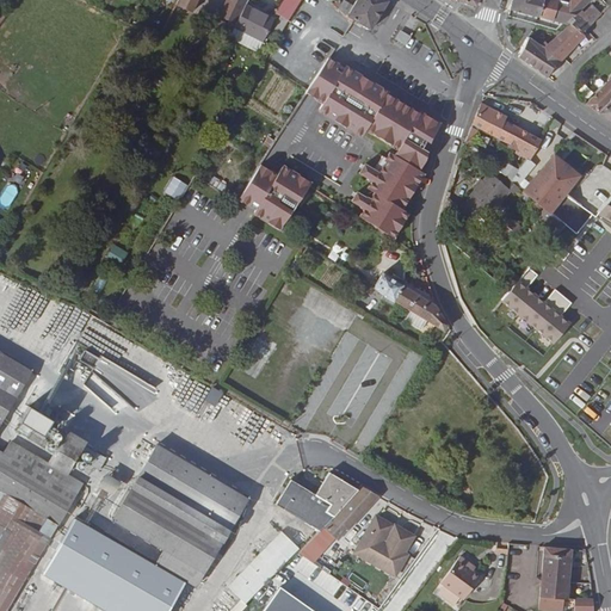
[(0,0),(0,25),(13,7),(6,1),(0,0)]
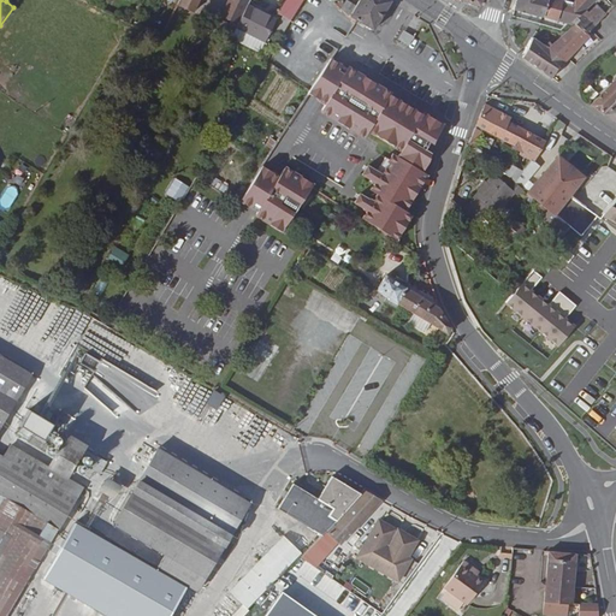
[(179,0),(178,4),(193,11),(197,0),(179,0)]
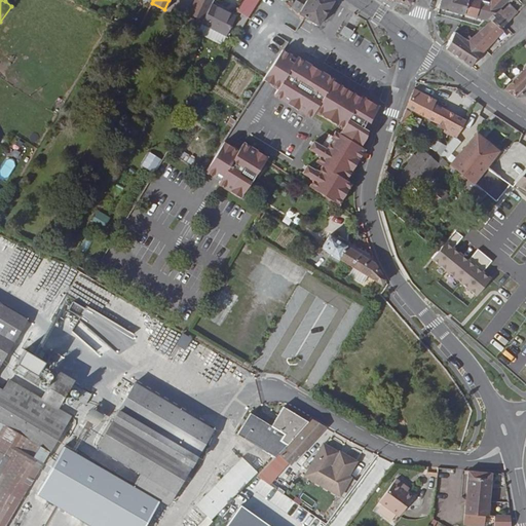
[(183,5),(203,16),(211,3),(212,0),(182,0),(176,13),(178,14),(183,5)]
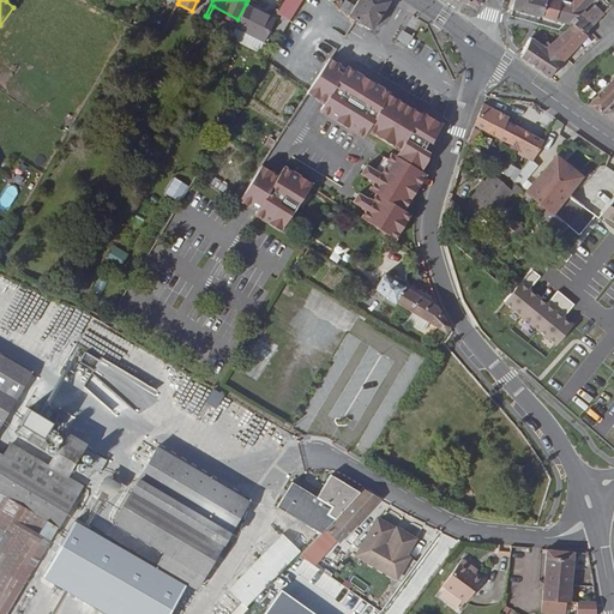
[(286,0),(280,10),(283,12),(281,17),(289,22),(301,0),(286,0)]
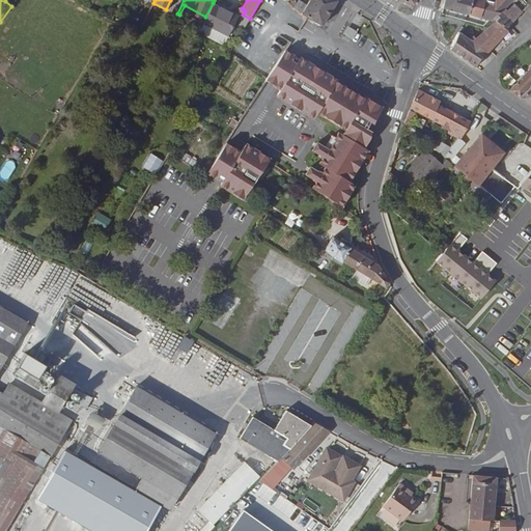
[(310,0),(306,6),(299,1),(292,8),(302,18),(304,15),(322,26),(339,1),(337,0),(310,0)]
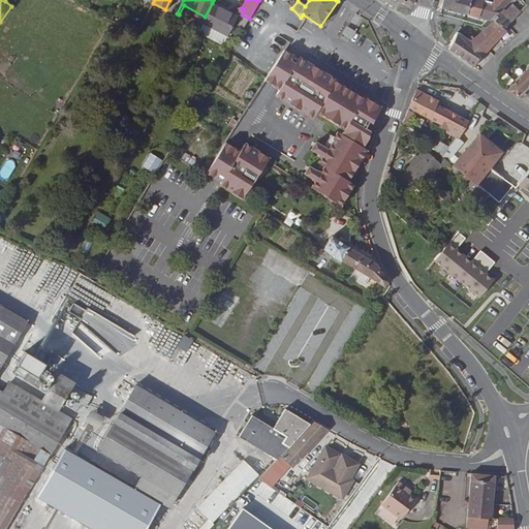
[(489,20),(501,8),(509,0),(491,0),(490,4),(474,0),(442,0),(441,6),(489,20)]
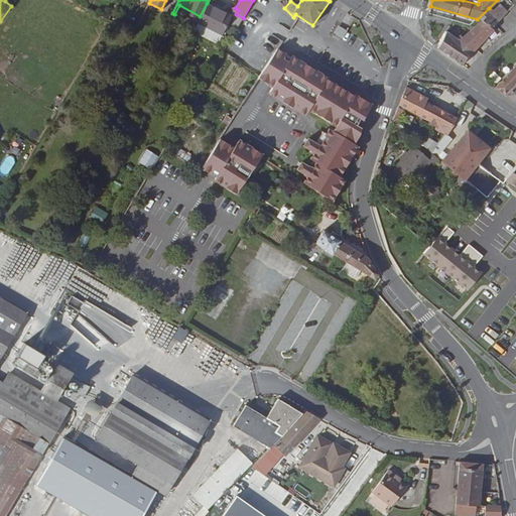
[(506,10),(498,2),(490,10),(500,17),(506,10)]
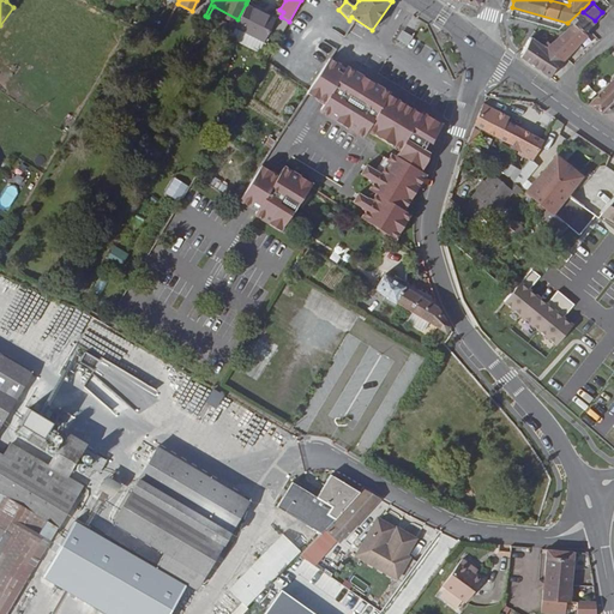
[(262,42),(275,20),(246,4),(238,19),(234,26),(262,42)]
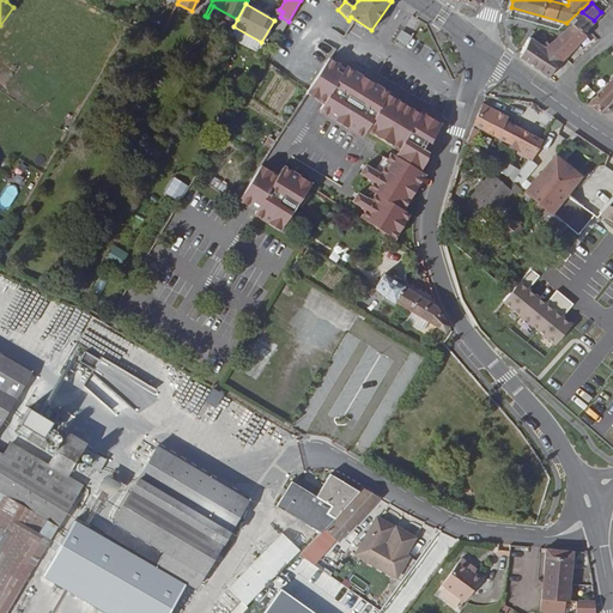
[(594,20),(582,12),(572,22),(582,31),(594,20)]
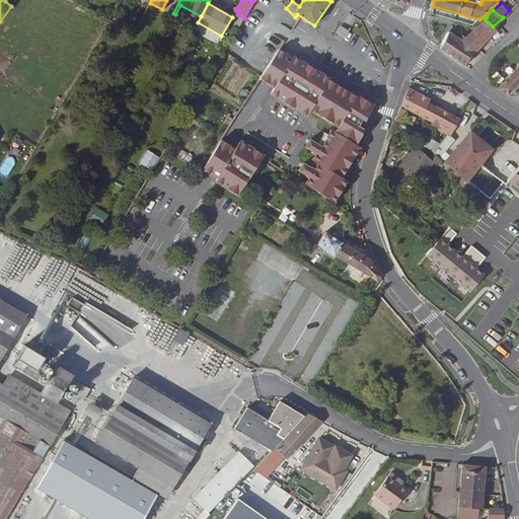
[(485,18),(461,40),(449,31),(439,49),(464,66),(471,51),(495,28),(493,26),(485,18)]
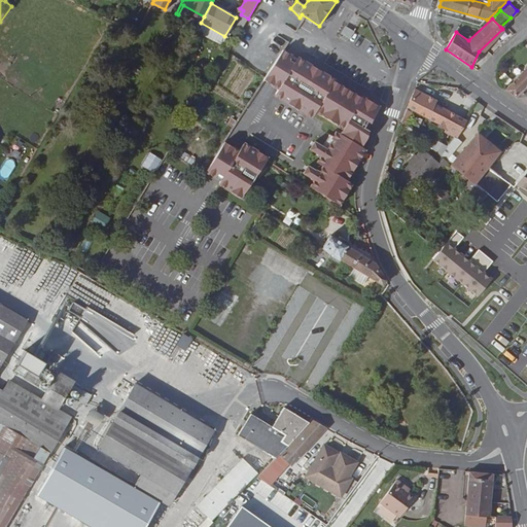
[(350,39),(354,31),(345,26),(341,35),(350,39)]
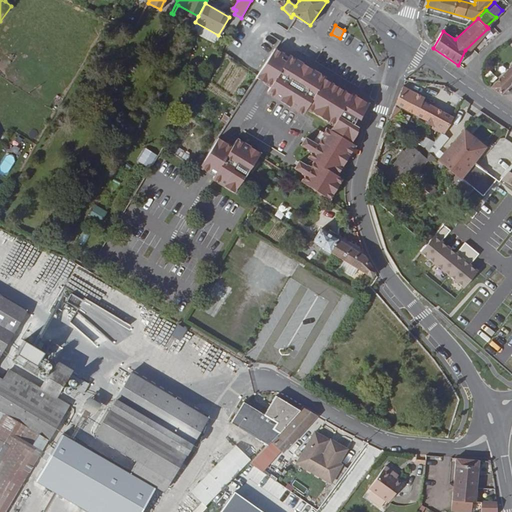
[(295,57),(273,42),(254,72),(269,82),(266,86),(273,91),(272,92),(279,97),(281,94),(289,99),(287,102),(294,106),(295,105),(302,109),(306,103),(311,107),(310,108),(326,118),(327,117),(332,120),(328,127),(325,125),(320,132),(323,134),(322,137),(319,135),(314,142),(317,144),(313,150),(310,147),(305,154),(311,158),(306,165),(310,167),(306,175),(302,172),(299,176),(324,192),(336,174),(330,170),(350,141),(346,138),(351,130),(353,132),(356,125),(351,122),(355,115),(358,117),(363,103),(358,100),(360,97),(351,91),(350,92),(347,98),(342,95),(343,93),(327,82),(325,83),(321,80),(324,75),(317,71),(318,70),(311,65),(309,68),(301,63),(303,60),(296,55),(295,57)]
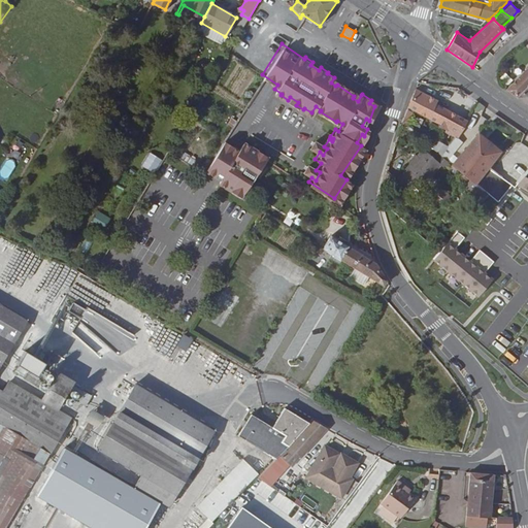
[(321,67),(312,62),(310,65),(319,70),(321,67)]
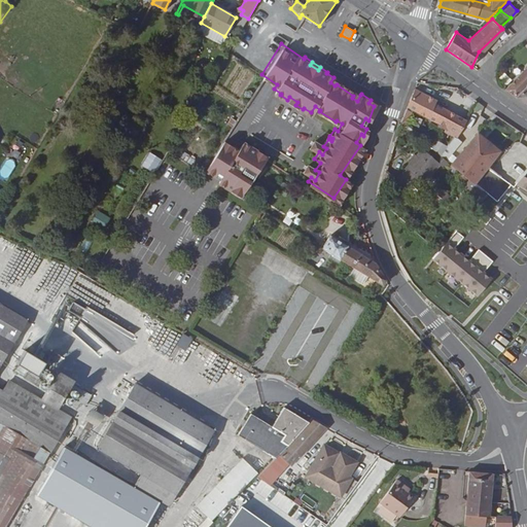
[(526,83),(526,66),(503,89),(516,97),(526,83)]
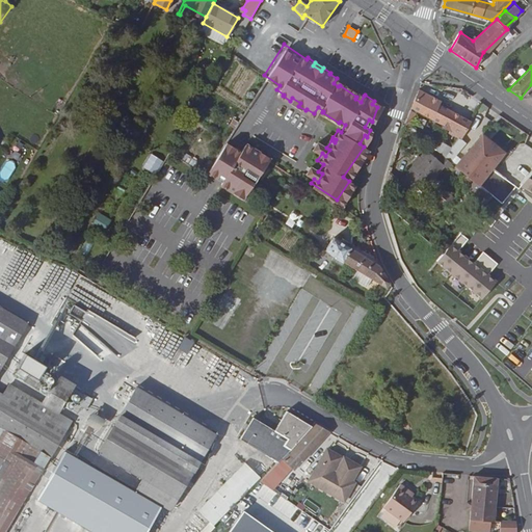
[(361,102),(364,96),(337,78),(334,83),(338,86),(340,85),(356,97),(355,99),(361,102)]
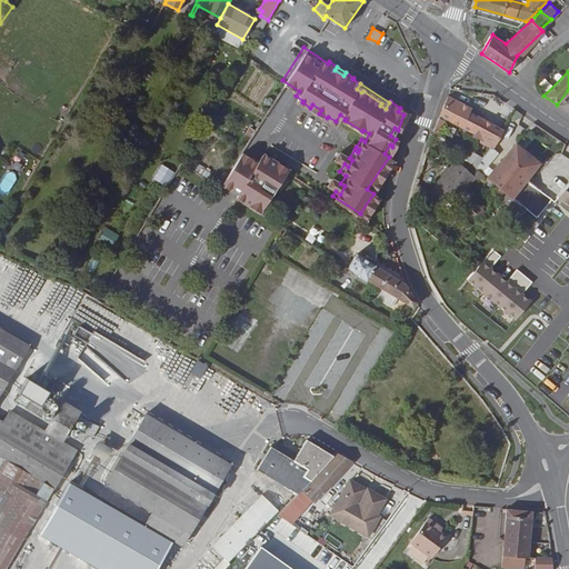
[(568,112),(568,90),(557,105),(568,112)]
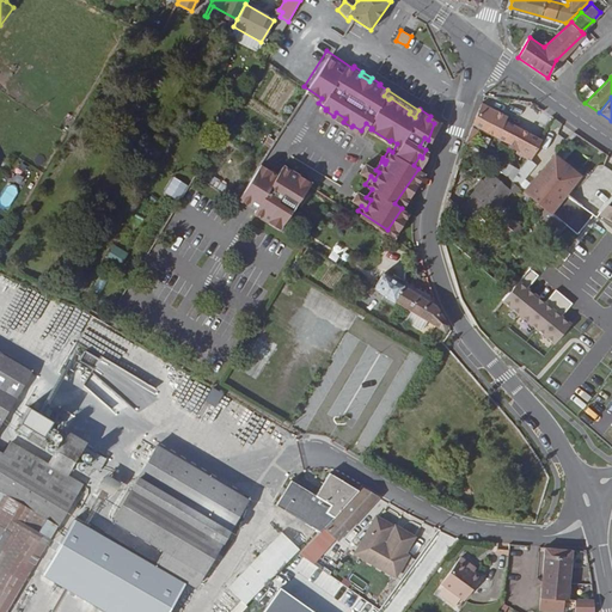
[(505,115),(481,102),(463,141),(473,151),(478,145),(471,141),(475,133),(481,136),(484,130),(501,139),(495,158),(500,159),(506,146),(513,151),(512,152),(516,155),(510,166),(514,167),(520,171),(527,159),(530,160),(539,139),(502,118),(505,115)]
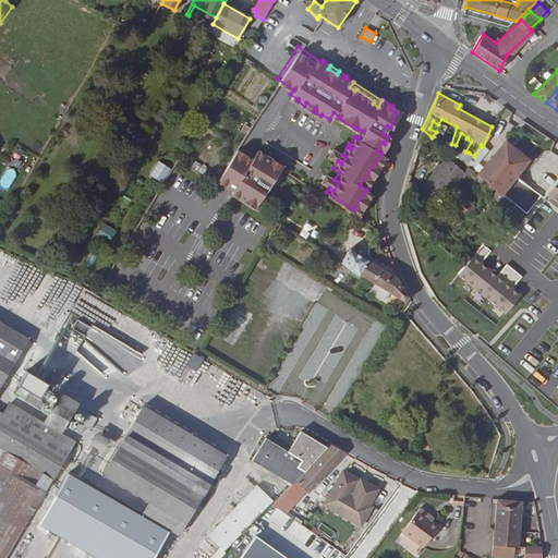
[(315,108),(306,102),(304,106),(313,111),(315,108)]
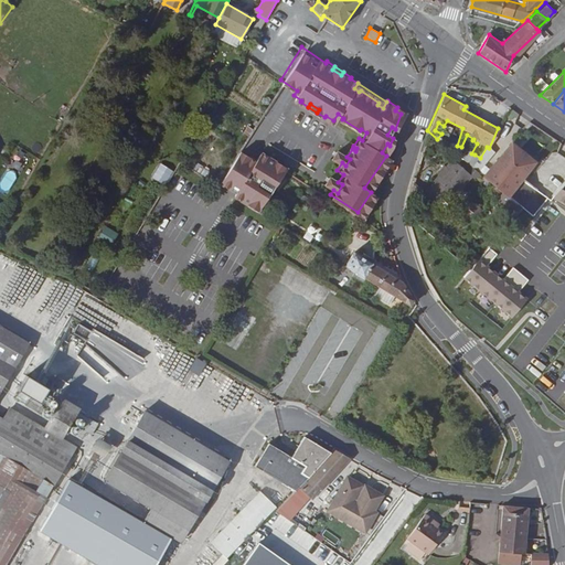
[(512,142),(482,177),(504,195),(521,176),(533,160),(512,142)]
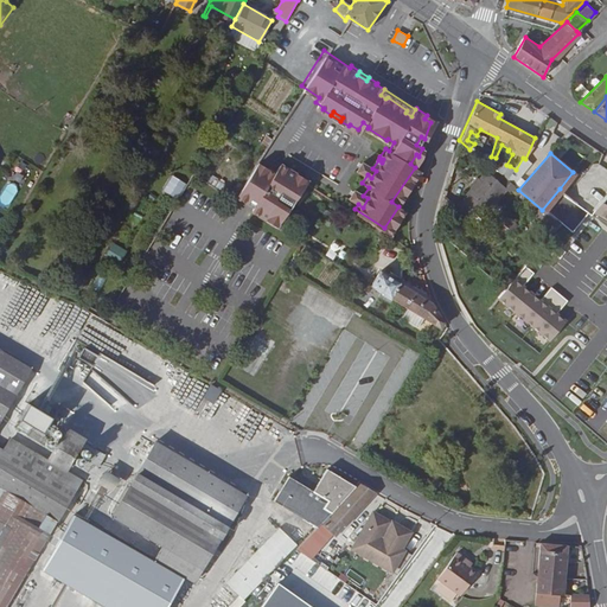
[(496,158),(490,165),(497,172),(497,170),(502,163),(496,158)]
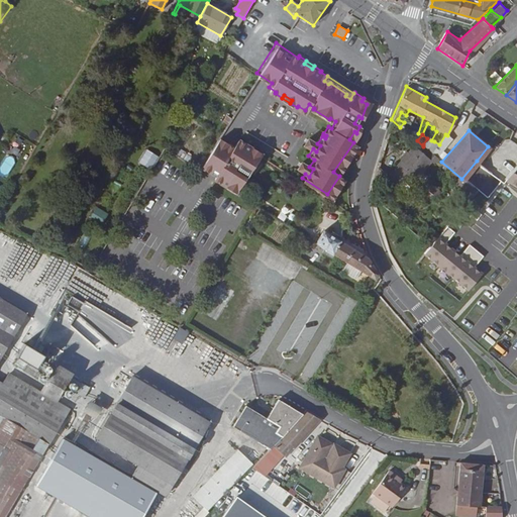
[(447,135),(445,134),(439,144),(444,147),(450,137),(447,135)]
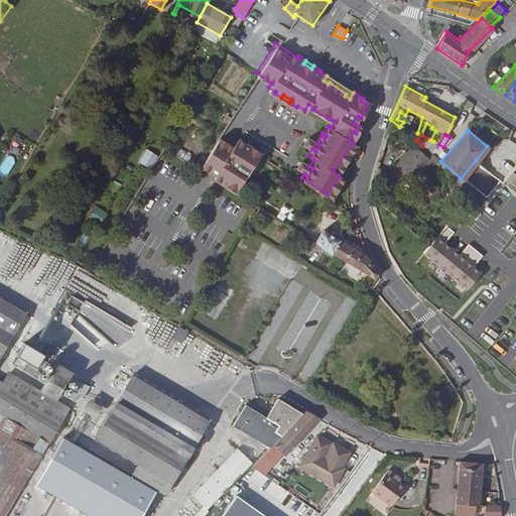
[(235,145),(218,135),(203,160),(214,167),(215,165),(220,168),(217,173),(216,174),(224,179),(225,178),(229,180),(227,183),(237,189),(262,152),(251,145),(249,148),(245,145),(246,144),(239,139),(235,145)]
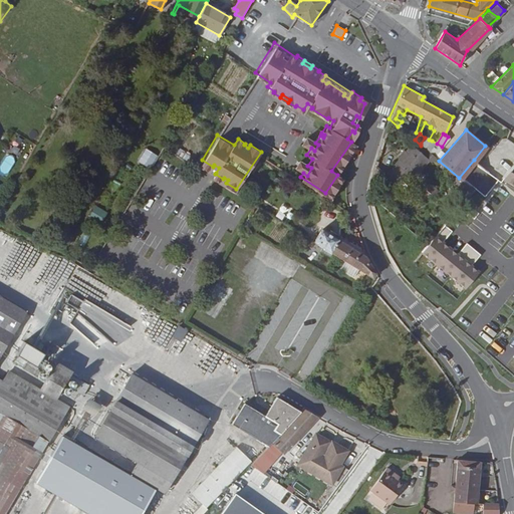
[(248,148),(250,145),(239,137),(238,139),(245,144),(244,145),(248,148)]
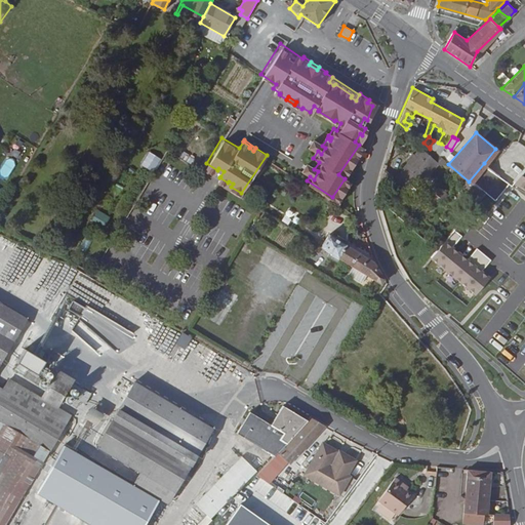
[(430,147),(430,149),(435,153),(441,144),(438,143),(434,140),(430,147)]
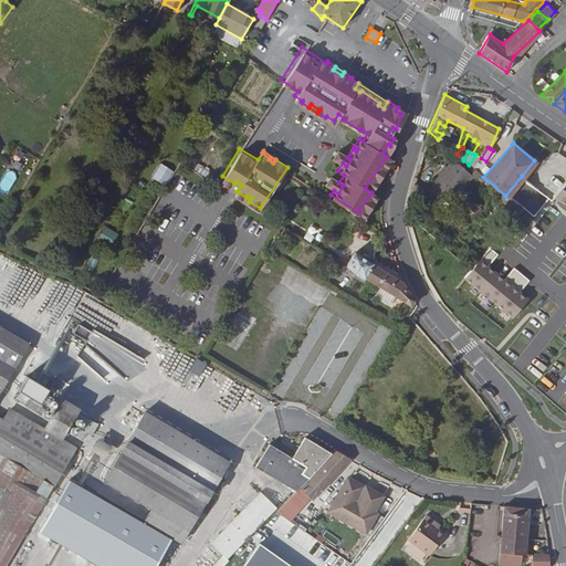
[(21,170),(28,157),(20,153),(13,166),(21,170)]
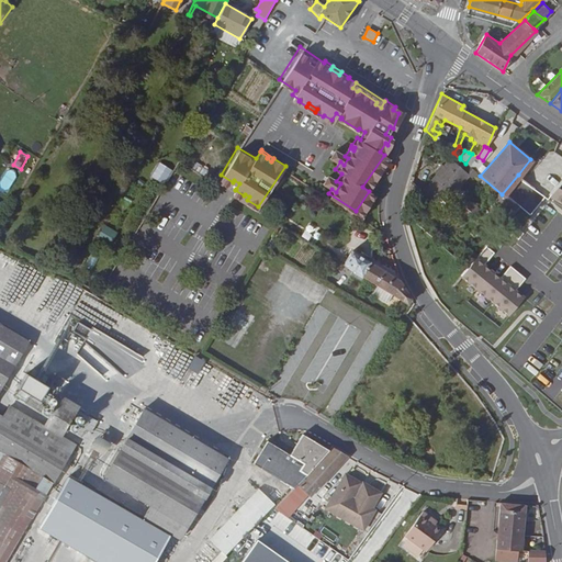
[(444,155),(426,173),(430,177),(439,184),(445,190),(461,170),(444,155)]
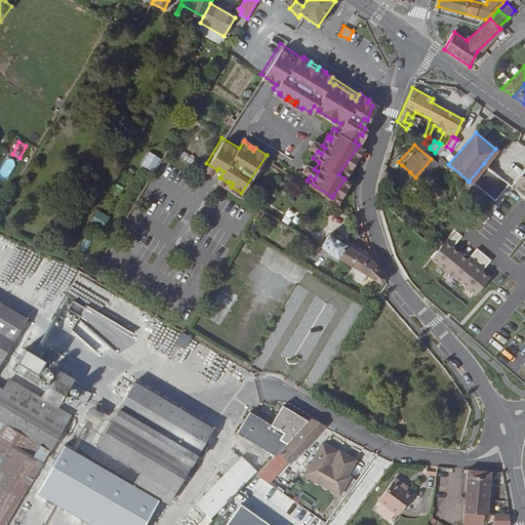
[(8,158),(0,168),(0,175),(6,179),(16,164),(8,158)]
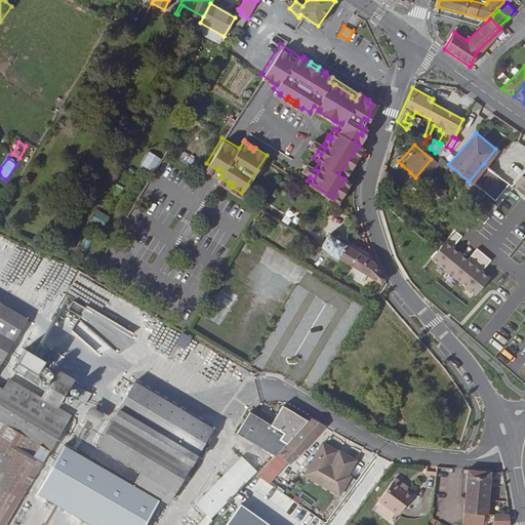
[(217,170),(206,163),(204,166),(220,176),(224,171),(218,168),(217,170)]
